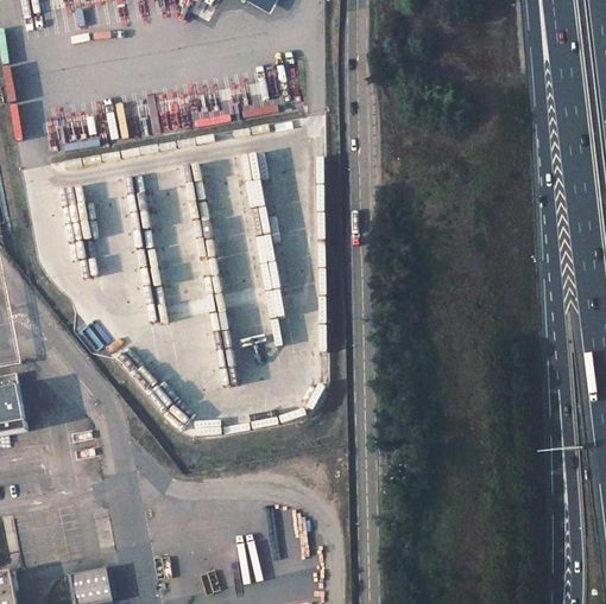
[(175,197),(207,191),(206,184),(216,182),(212,158),(184,164),(184,161),(165,166),(172,202),(176,201),(175,197)]
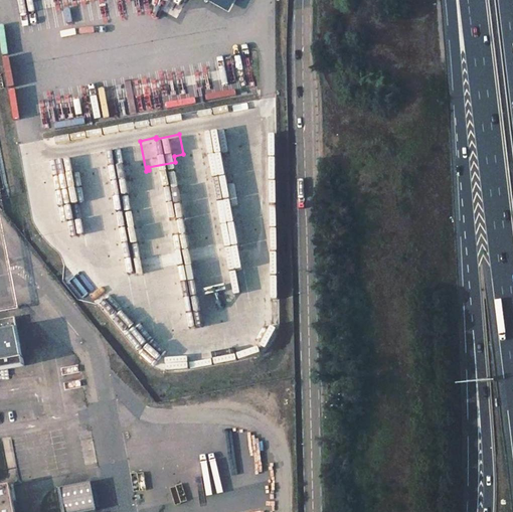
[(127,145),(103,149),(106,167),(116,165),(117,173),(145,168),(145,171),(146,171),(140,141),(128,143),(127,145)]
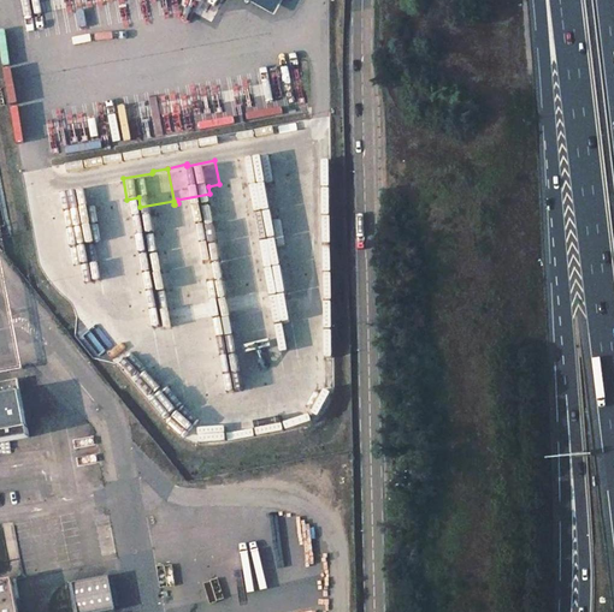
[(206,269),(216,318),(248,312),(240,262),(206,269)]
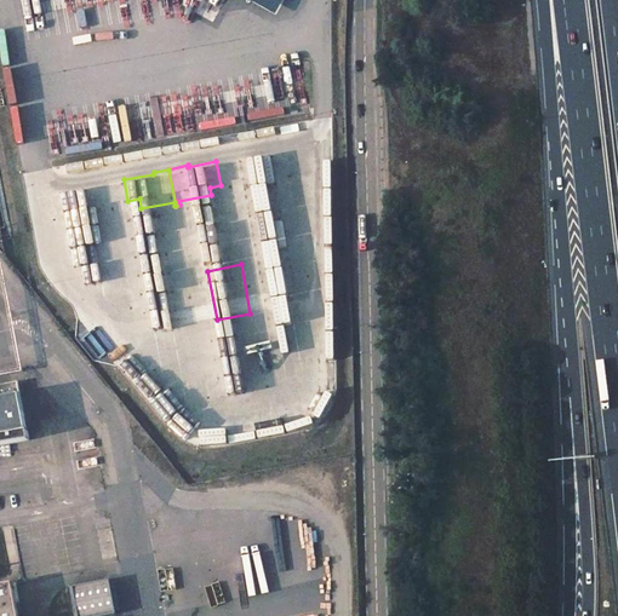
[(259,419),(255,393),(255,391),(251,370),(218,376),(222,398),(223,398),(228,425),(259,419)]
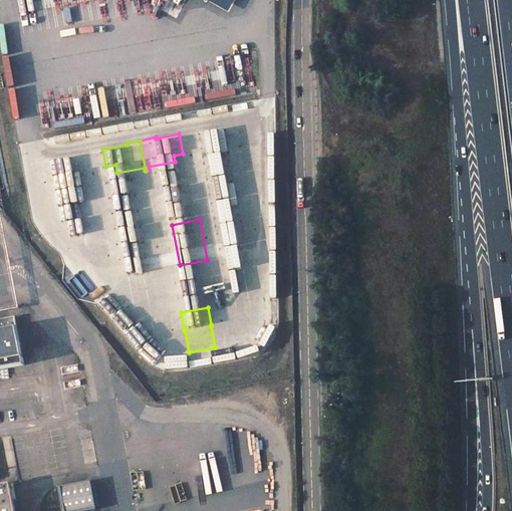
[(14,311),(0,313),(0,364),(23,359),(14,311)]
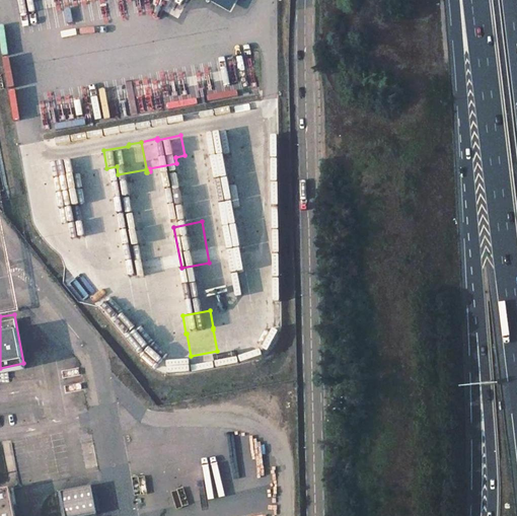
[(13,515),(7,485),(0,487),(0,515),(13,515)]
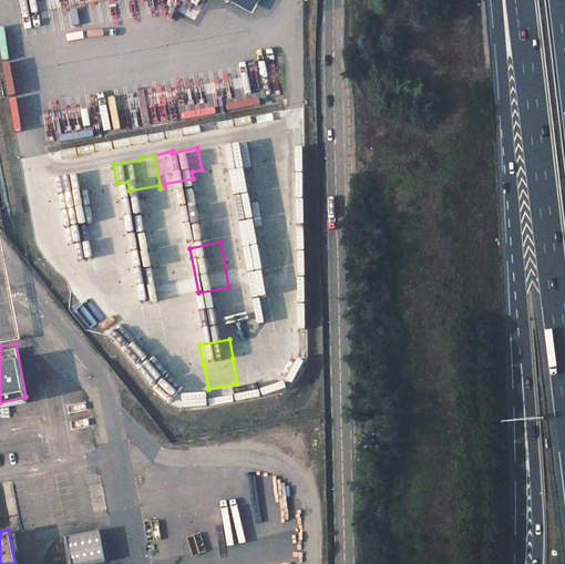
[(101,563),(105,563),(100,533),(68,540),(71,563),(101,563)]
